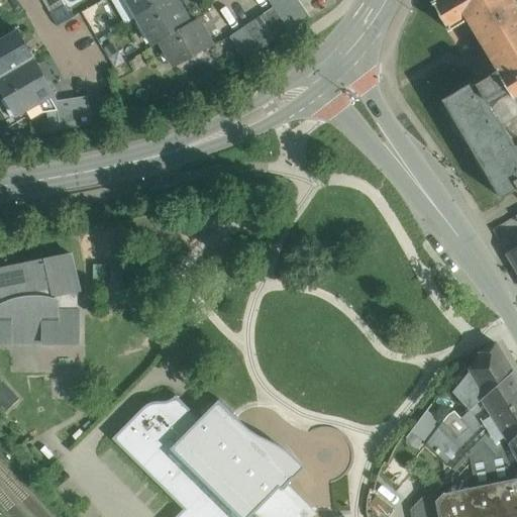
[(127,0),(137,17),(167,0),(127,0)]
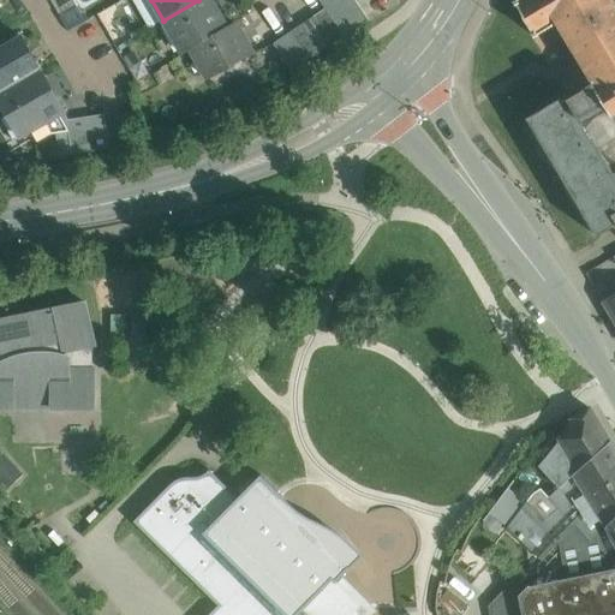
[(198,0),(163,21),(183,54),(191,49),(191,48),(226,28),(209,0),(198,0)]
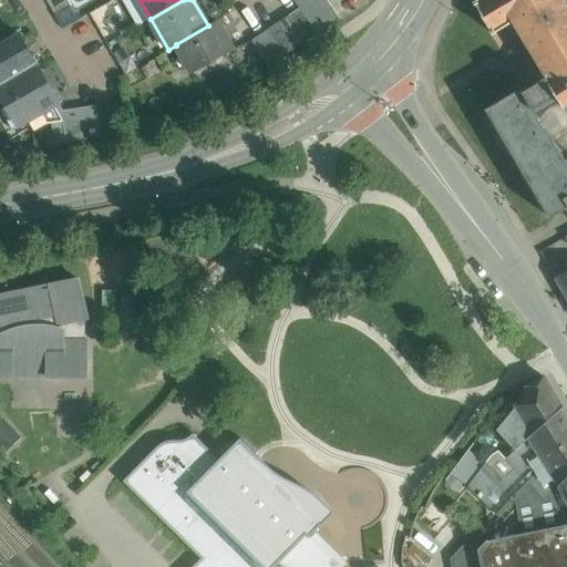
[(338,20),(325,0),(295,0),(300,8),(317,33),(338,20)]
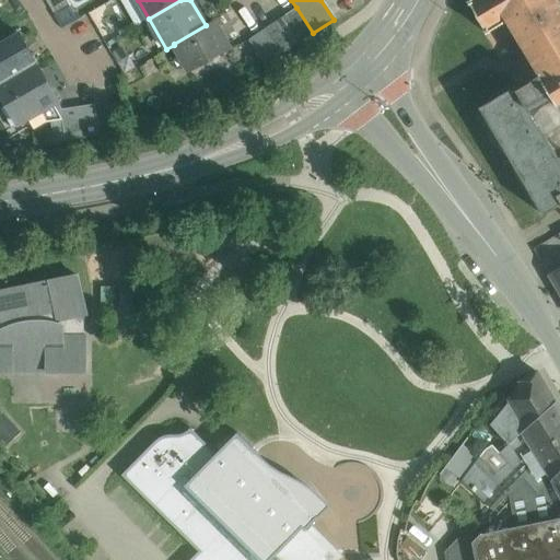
[(555,127),(552,124),(559,118),(559,7),(556,0),(470,0),(471,0),(470,0),(469,1),(468,1),(450,12),(468,44),(487,33),(506,21),(540,76),(517,89),(516,86),(480,108),(544,216),(559,205),(559,160),(544,132),(555,127)]
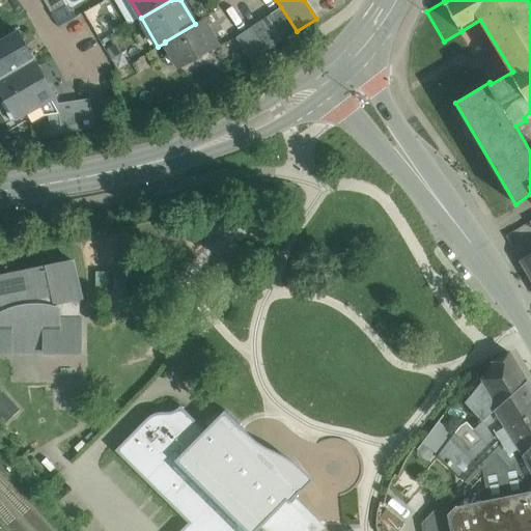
[(297,31),(281,7),(271,15),(286,38),(297,31)]
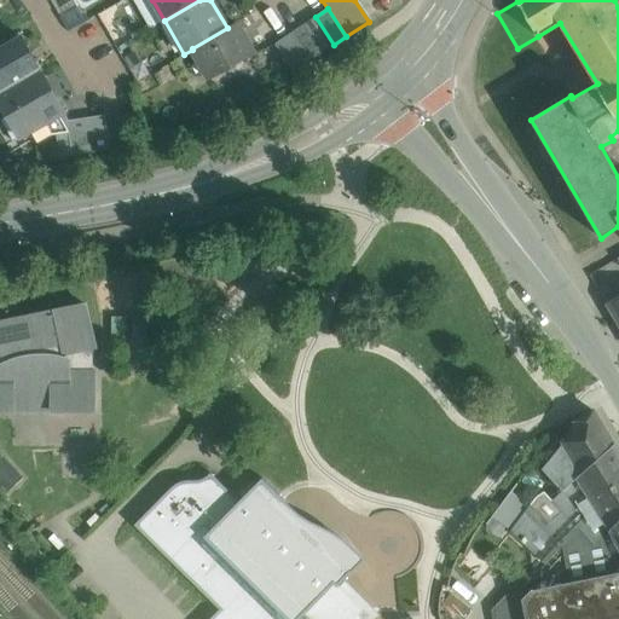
[(334,45),(316,17),(304,24),(323,53),(334,45)]
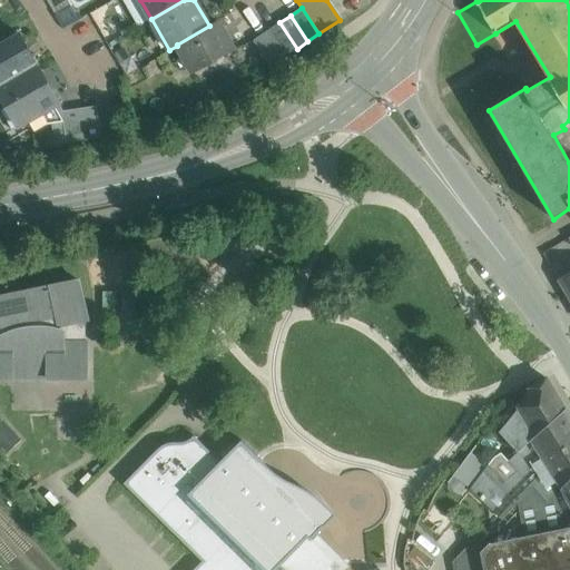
[(209,26),(177,45),(177,46),(194,74),(234,50),(217,21),(209,26)]
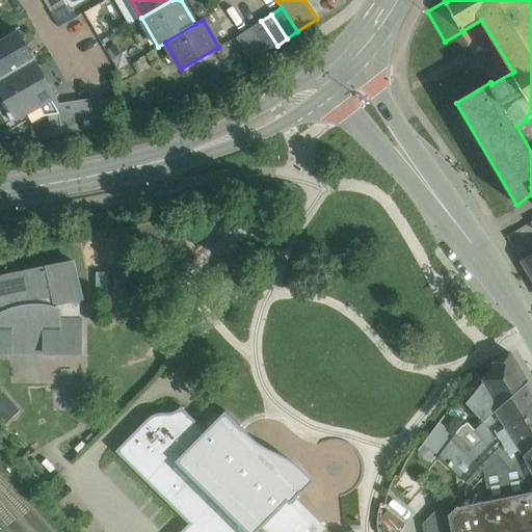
[(277,46),(261,21),(250,28),(267,52),(277,46)]
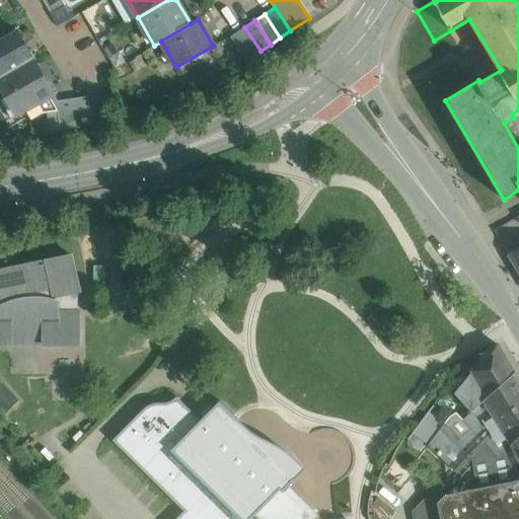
[(244,27),(231,36),(246,60),(261,51),(244,27)]
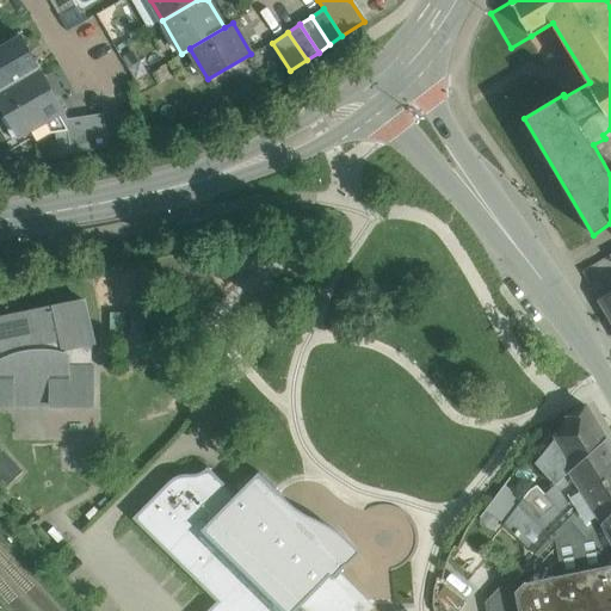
[(20,36),(0,47),(0,91),(39,68),(20,36)]
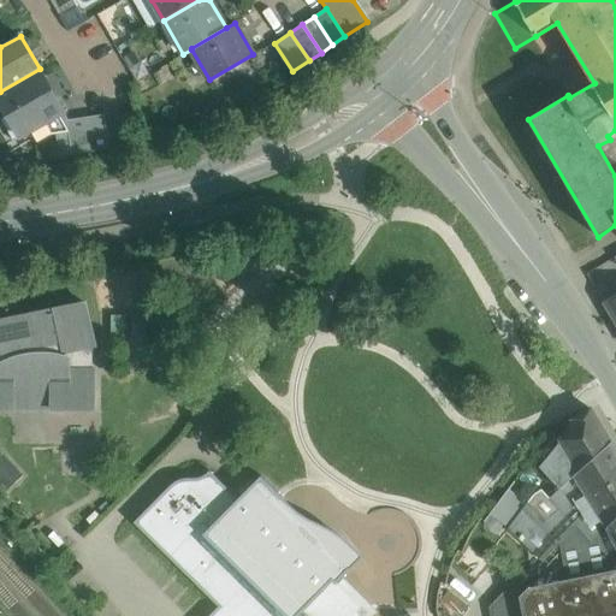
[(134,113),(119,116),(125,146),(138,143),(134,113)]
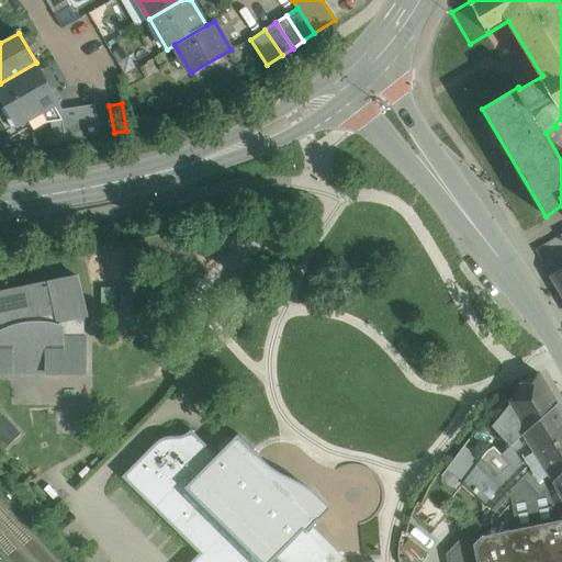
[(561,268),(550,276),(561,295),(561,268)]
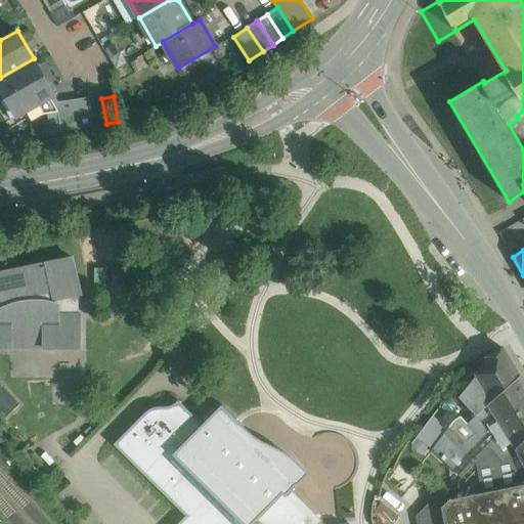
[(73,256),(0,270),(0,349),(80,349),(81,316),(80,316),(80,293),(73,256)]
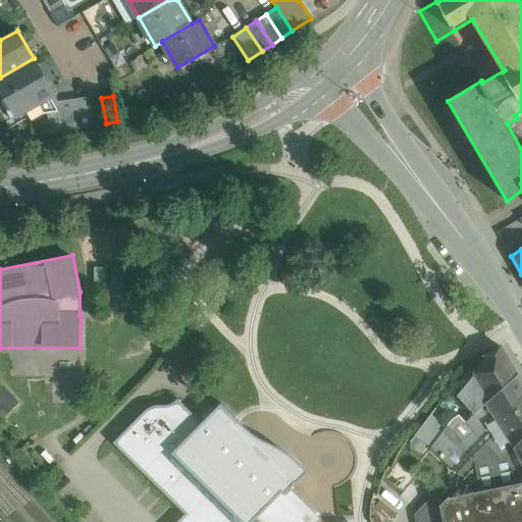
[(518,376),(501,347),(486,356),(487,358),(466,385),(459,398),(469,409),(479,400),(484,406),(488,403),(518,376)]
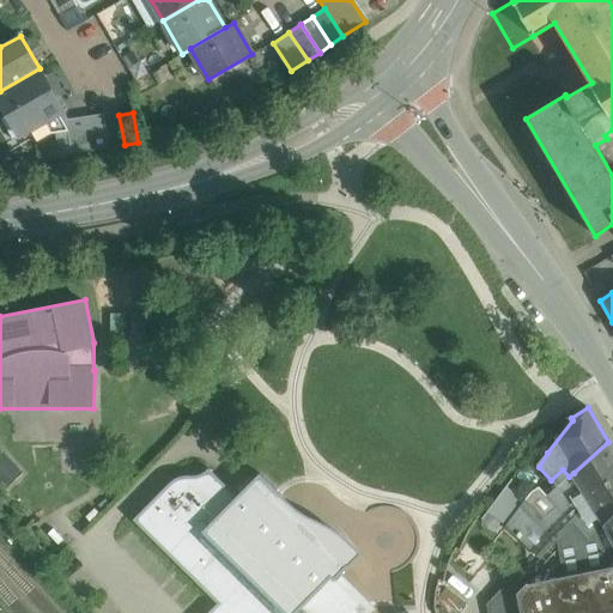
[(612,449),(608,442),(574,473),(595,508),(577,527),(588,540),(605,525),(612,516),(612,449)]
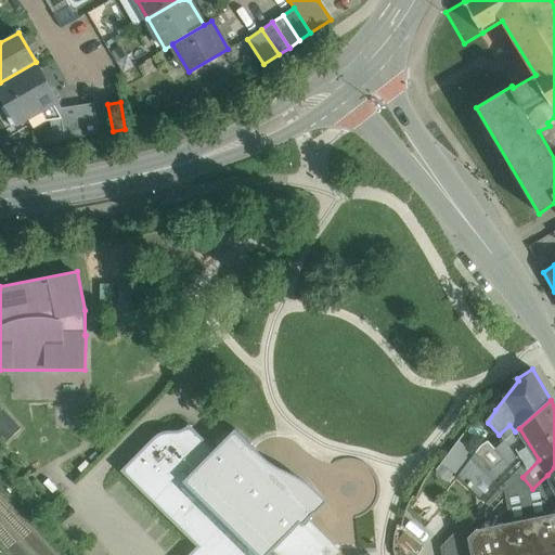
[(215,450),(189,426),(177,431),(163,431),(149,440),(121,469),(199,547),(190,554),(337,554),(341,552),(310,520),(326,501),(308,482),(274,466),(236,428),(215,450)]
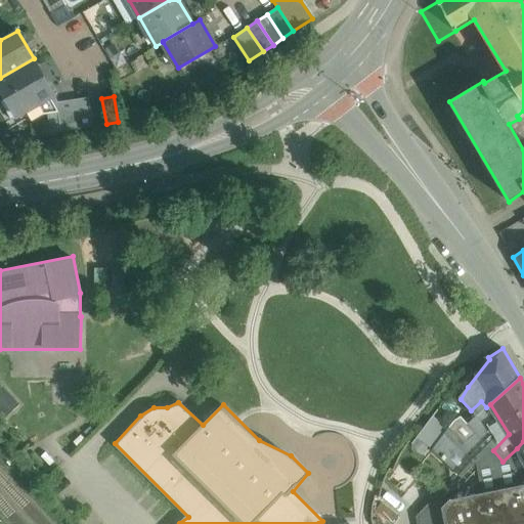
[(443,508),(446,523),(518,523),(523,523),(523,441),(517,448),(523,462),(523,484),(449,500),(443,508)]
